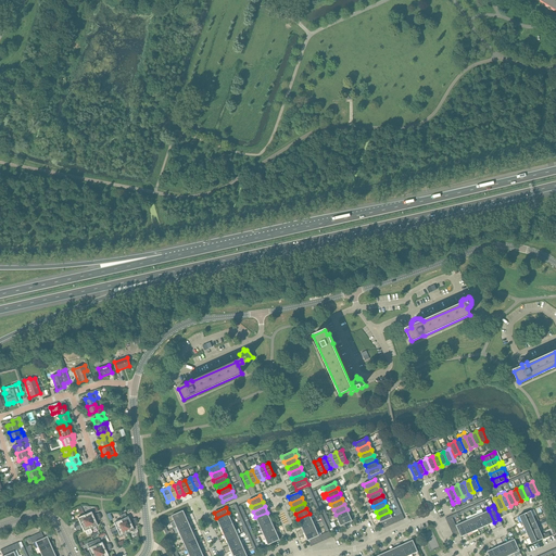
[(338,520),(350,515),(348,509),(336,515),(338,520)]
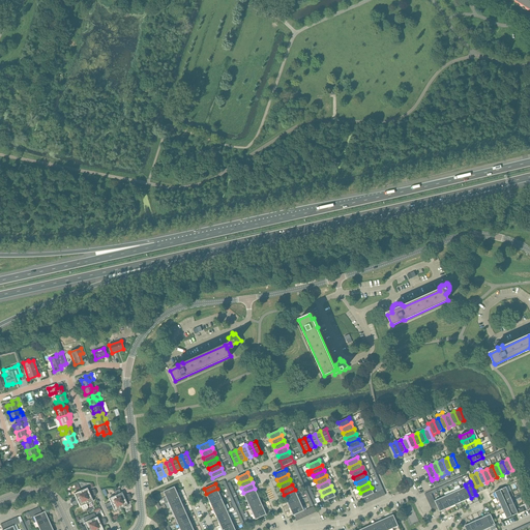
[(166,497),(177,492),(175,487),(164,492),(166,497)]
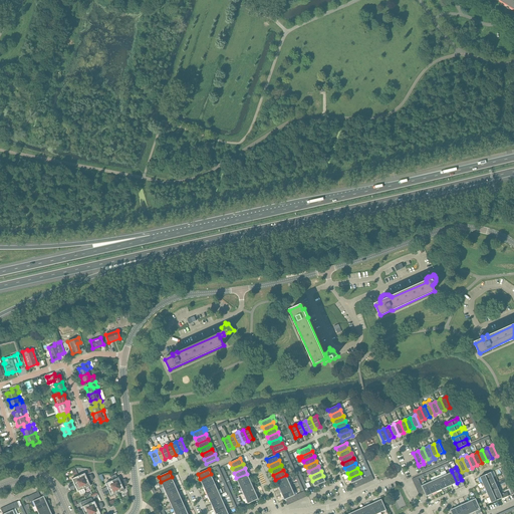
[(452,472),(447,474),(452,485),(457,483),(452,472)]
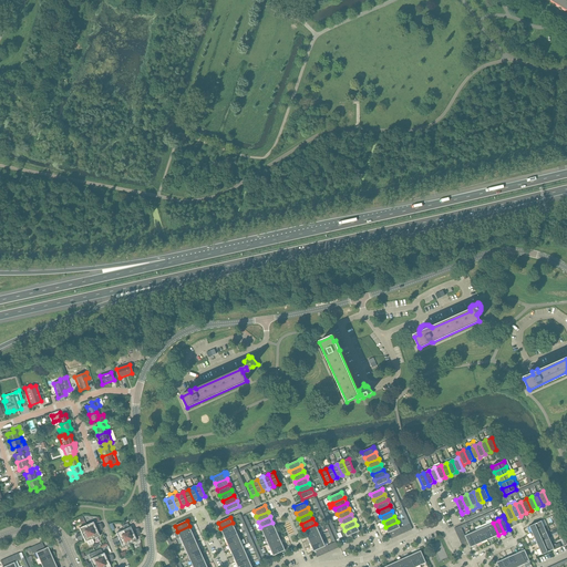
[(544,526),(542,521),(529,526),(532,532),(544,526)]
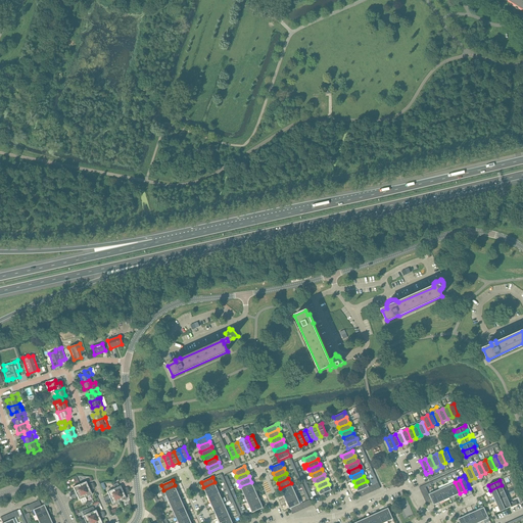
[(82,483),(80,484),(82,490),(90,487),(89,486),(88,486),(88,485),(86,481),(84,482),(84,481),(82,482),(82,483)]
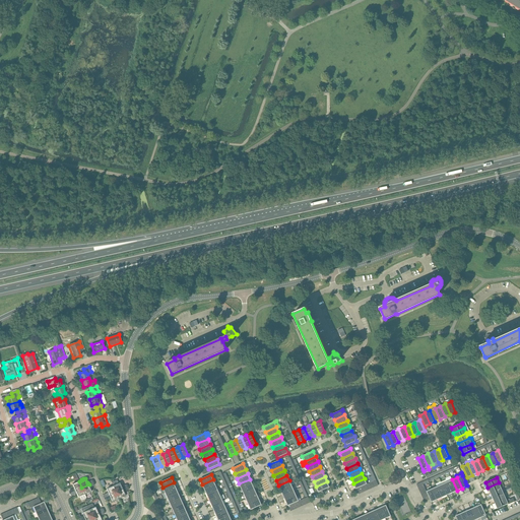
[(365,478),(353,483),(355,489),(356,489),(359,488),(362,486),(365,484),(367,483),(365,478)]
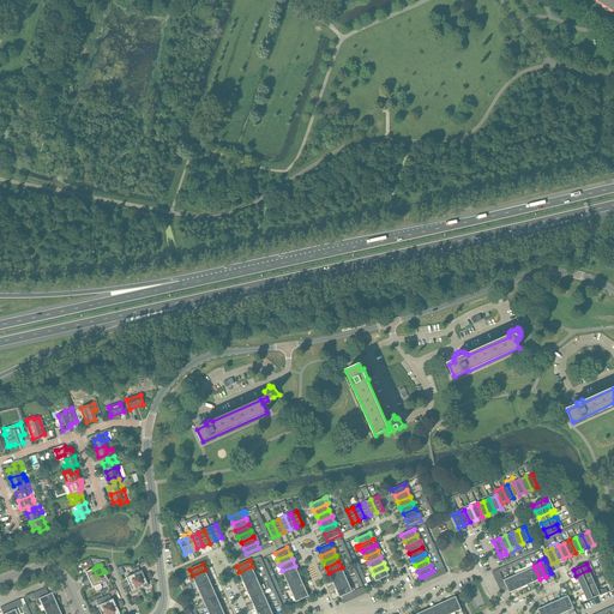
[(254,573),(252,566),(239,572),(241,578),(254,573)]
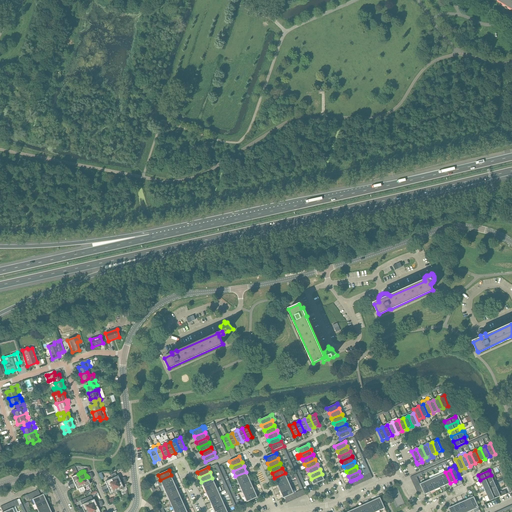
[(246,472),(235,476),(238,481),(248,477),(246,472)]
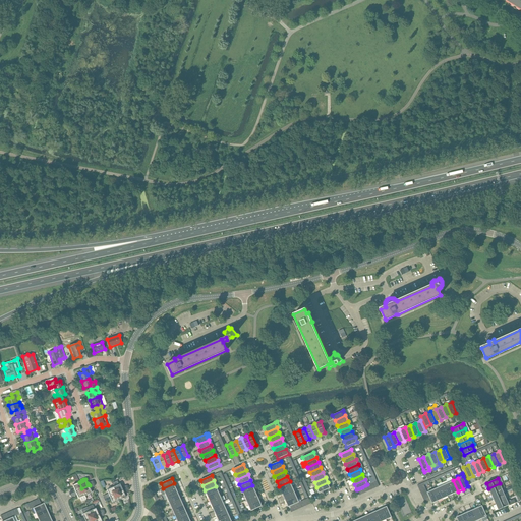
[(458,491),(453,480),(448,483),(453,494),(458,491)]
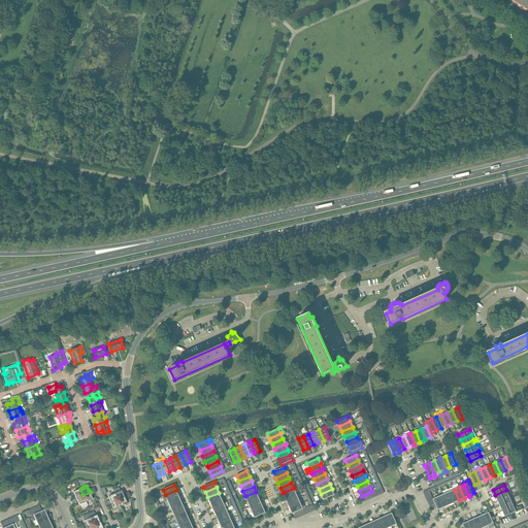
[(119,488),(113,490),(114,493),(118,500),(125,497),(125,495),(124,495),(123,494),(122,491),(120,491),(119,488)]
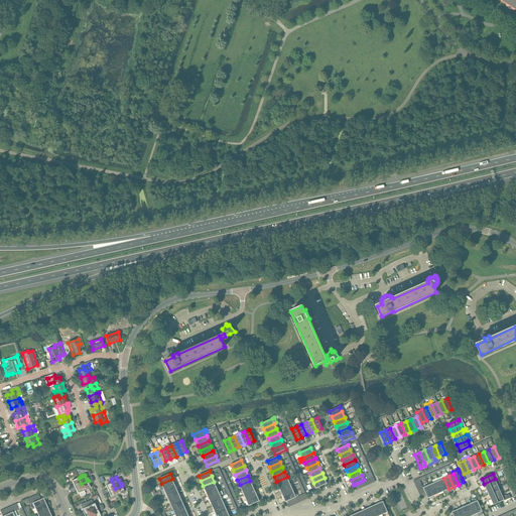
[(276,482),(278,487),(289,482),(287,477),(276,482)]
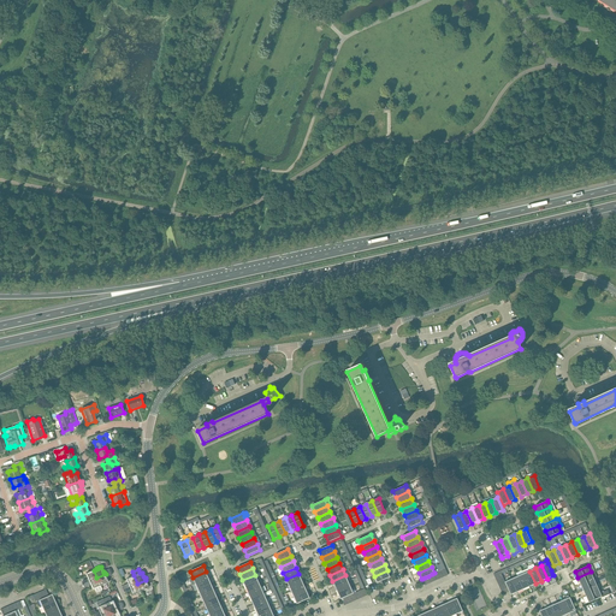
[(87,580),(88,582),(96,578),(94,570),(90,572),(90,570),(87,572),(88,573),(86,574),(88,579),(88,580),(87,580)]
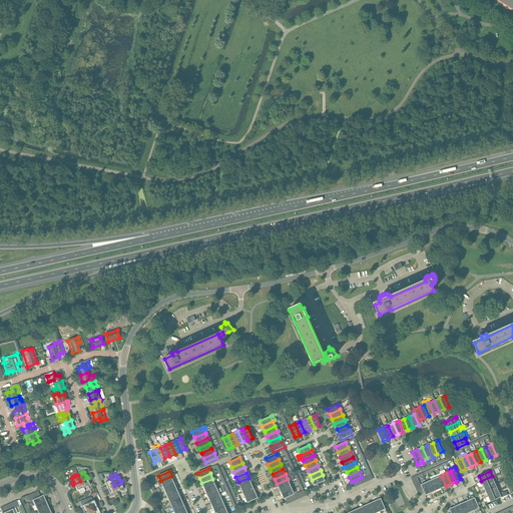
[(312,480),(314,485),(325,481),(323,475),(312,480)]
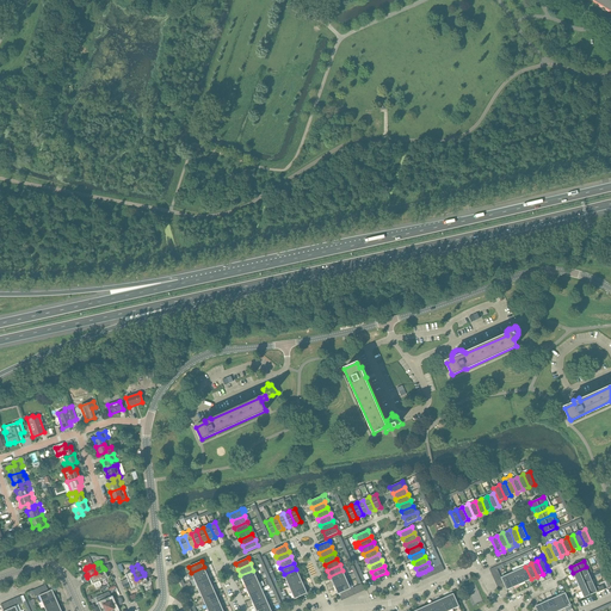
[(193,579),(207,573),(204,567),(191,573),(193,579)]
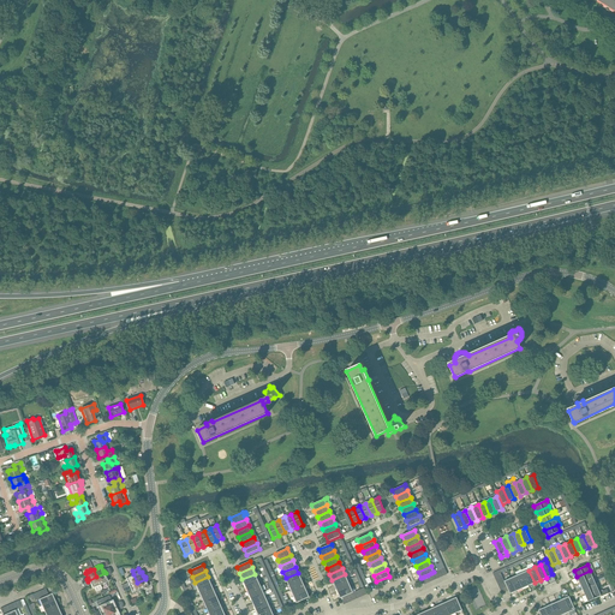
[(529,571),(523,573),(529,586),(535,583),(529,571)]
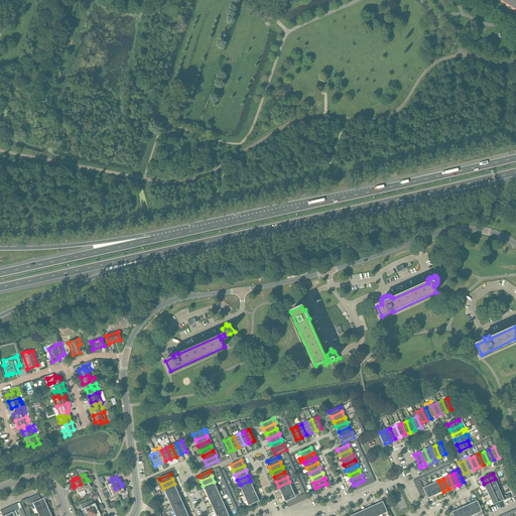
[(486,489),(497,485),(495,479),(484,484),(486,489)]
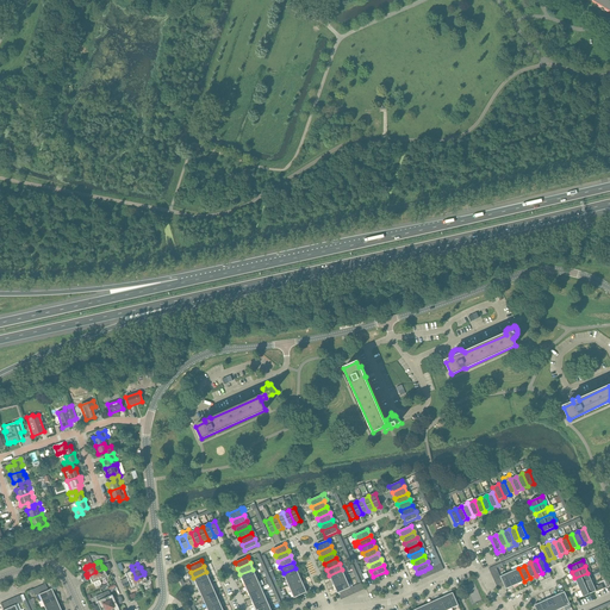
[(256,567),(253,570),(240,574),(243,580),(255,576),(254,572),(257,571),(256,567)]
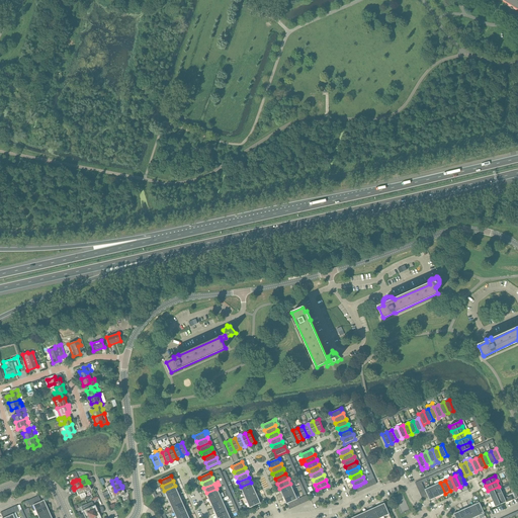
[(89,483),(81,486),(84,493),(87,492),(87,493),(90,492),(89,491),(91,490),(89,486),(89,485),(89,483)]
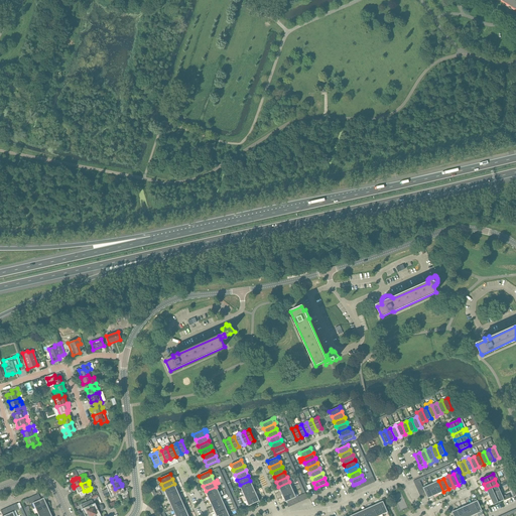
[(240,485),(242,490),(253,486),(250,481),(240,485)]
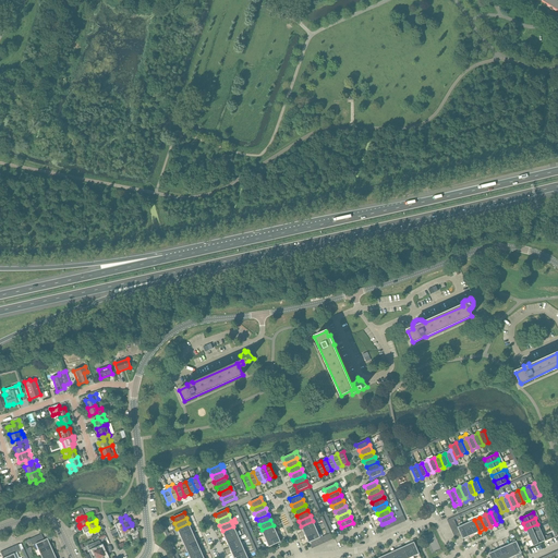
[(480,532),(474,520),(469,522),(474,534),(480,532)]
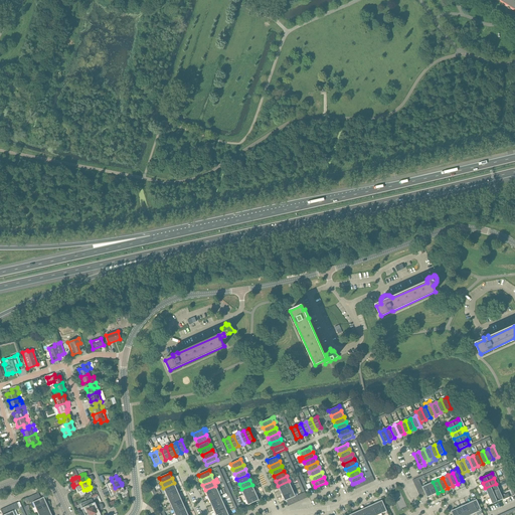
[(107,489),(108,491),(115,488),(112,481),(110,483),(109,482),(107,483),(107,484),(106,484),(107,488),(108,489),(107,489)]
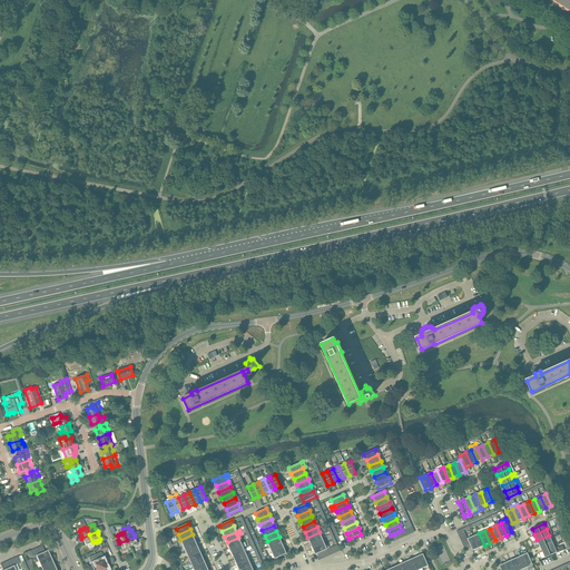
[(322,538),(320,532),(307,538),(310,543),(322,538)]
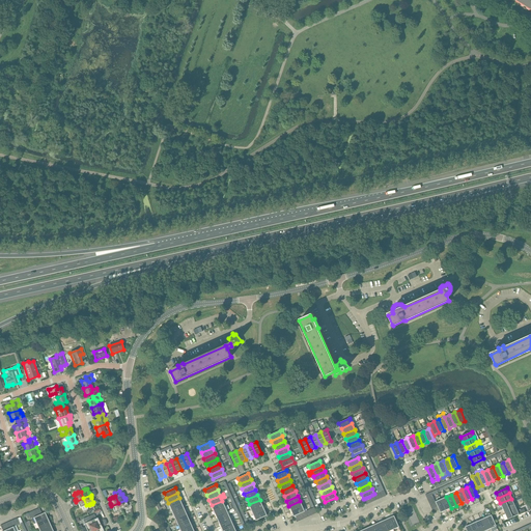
[(446,497),(441,499),(446,510),(451,508),(446,497)]
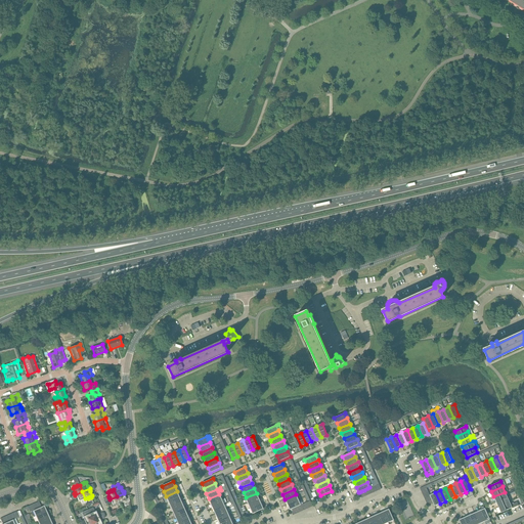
[(85,498),(82,491),(75,495),(76,496),(77,496),(77,497),(79,501),(80,500),(82,504),(87,501),(85,498)]
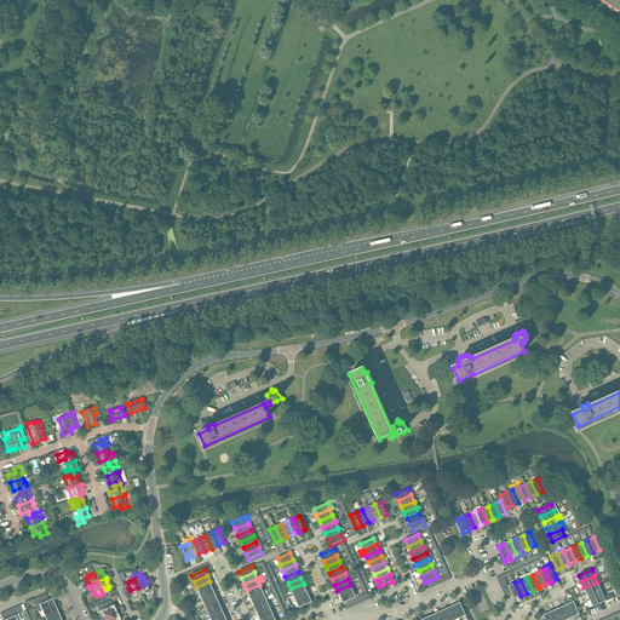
[(200,593),(212,587),(210,581),(196,587),(200,593)]
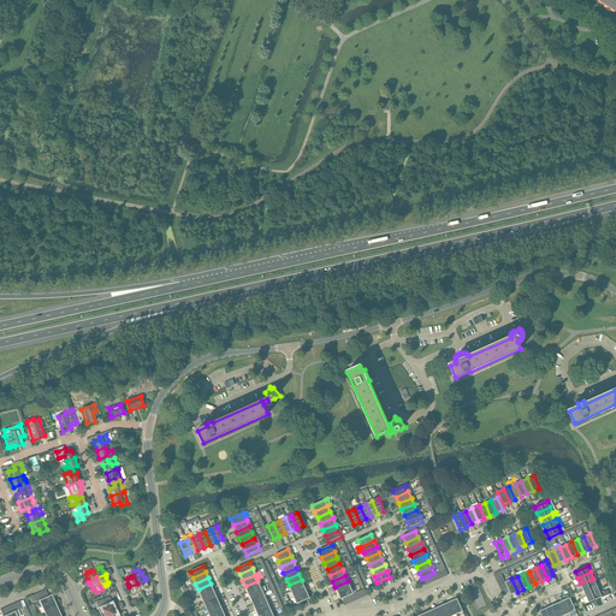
[(507,585),(508,587),(509,591),(510,594),(517,592),(511,579),(505,582),(507,585)]
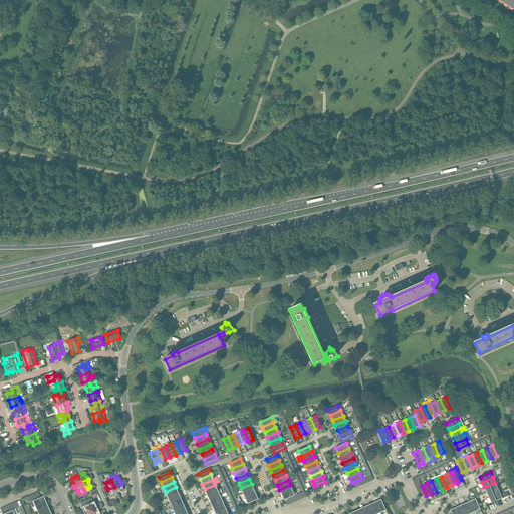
[(487,492),(497,488),(495,483),(484,487),(487,492)]
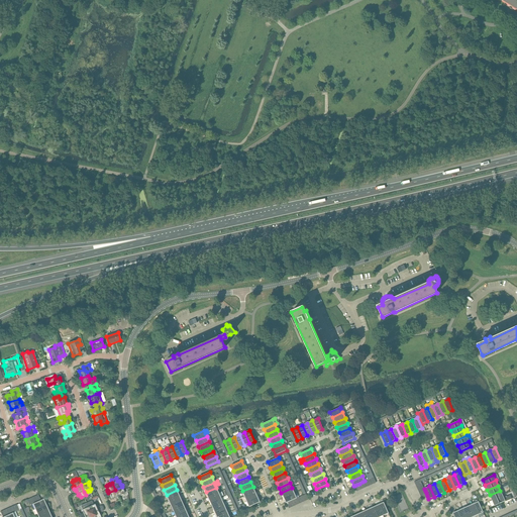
[(122,487),(115,490),(118,496),(120,495),(121,496),(123,495),(123,494),(124,493),(123,490),(122,489),(123,488),(122,487)]
